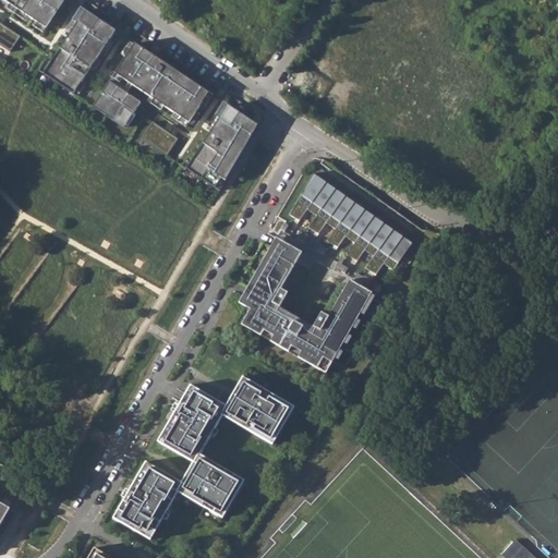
[(8,0),(48,26),(65,0),(8,0)]
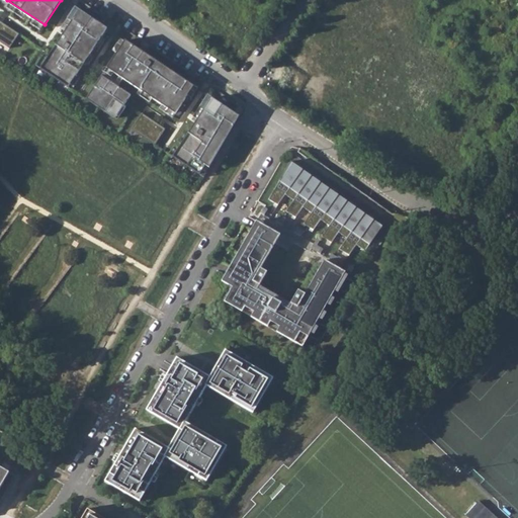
[(69,86),(109,27),(81,8),(41,67),(69,86)]
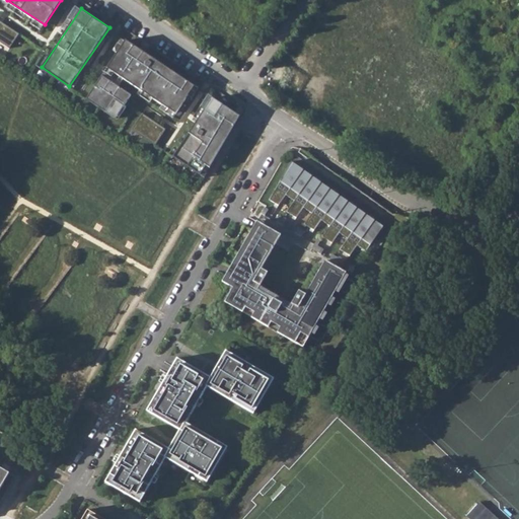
[(0,39),(11,47),(20,32),(0,17),(0,39)]
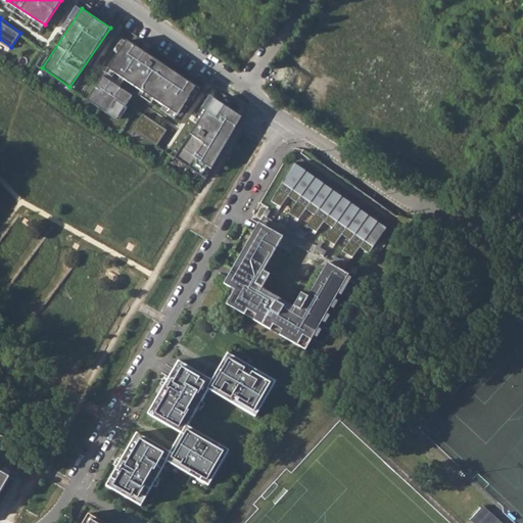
[(178,114),(196,87),(128,40),(108,67),(178,114)]
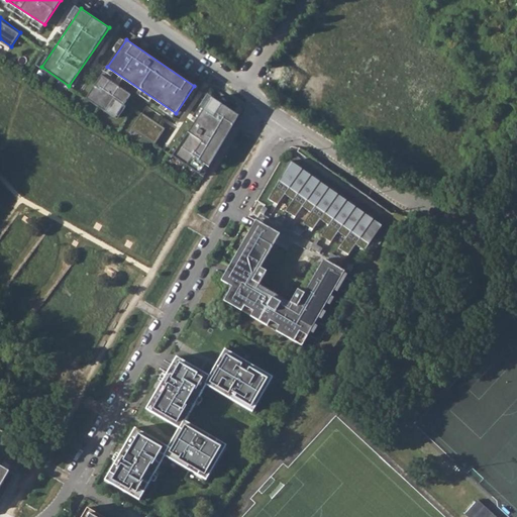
[(116,117),(131,94),(102,75),(87,98),(116,117)]
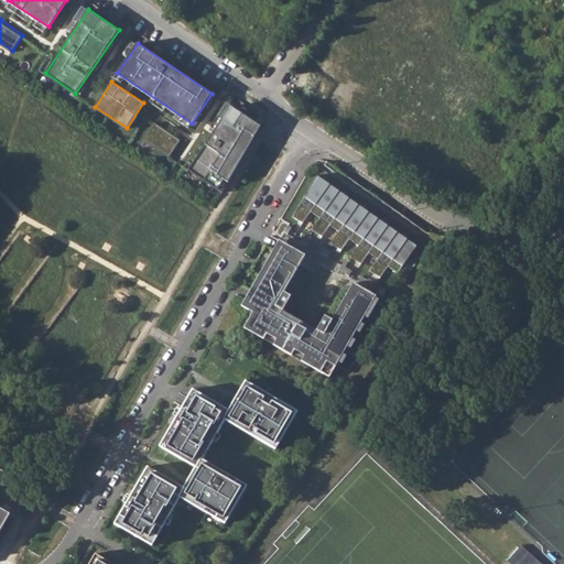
[(228,183),(260,127),(231,107),(188,170),(218,190),(224,181),(228,183)]
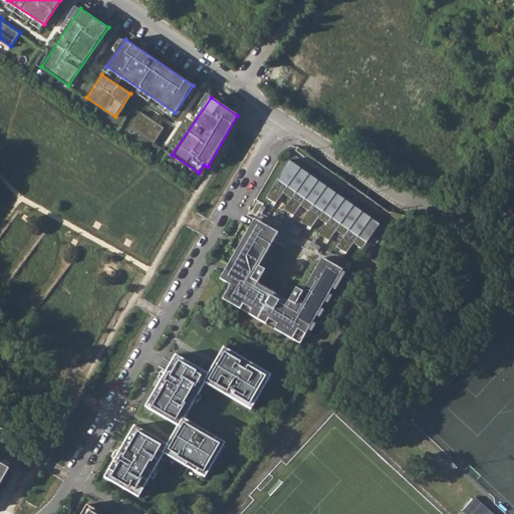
[(155,144),(165,127),(142,111),(131,127),(155,144)]
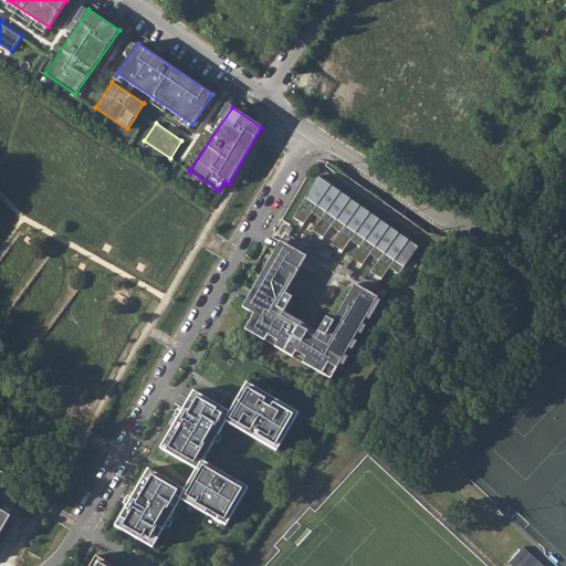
[(302,202),(293,218),(303,223),(311,212),(320,219),(322,216),(325,211),(338,191),(317,176),(305,197),(312,202),(308,207),(302,202)]
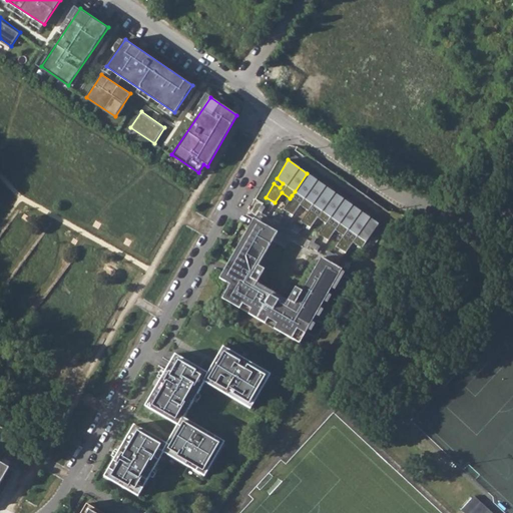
[(207,166),(203,164),(198,172),(201,175),(207,166)]
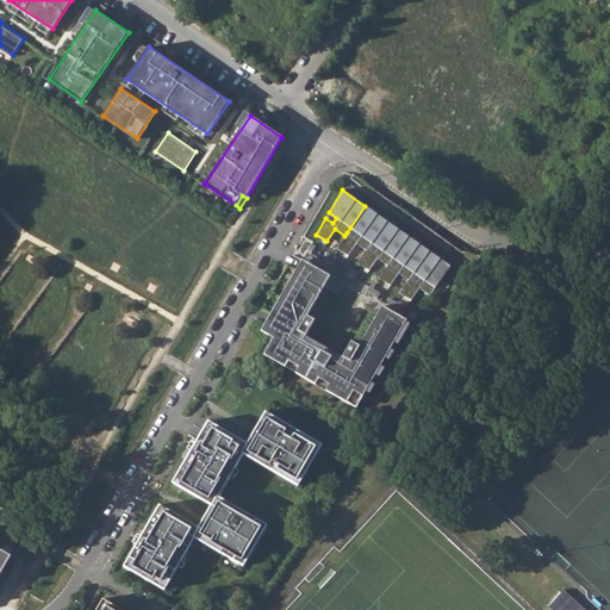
[(386,221),(365,206),(350,228),(358,234),(354,238),(347,232),(344,236),(335,249),(347,256),(355,244),(365,250),(367,248),(371,243),(386,221)]
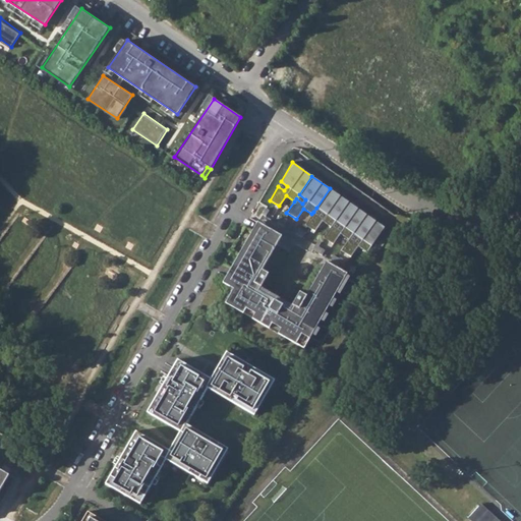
[(313,212),(311,214),(304,225),(314,231),(322,221),(330,227),(332,225),(335,221),(348,201),(330,188),(316,208),(323,212),(320,216),(313,212)]
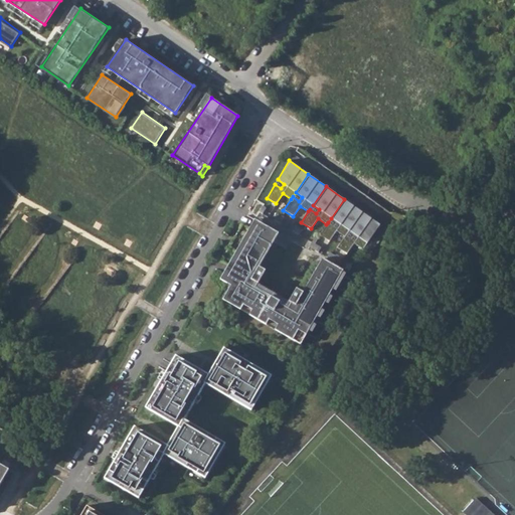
[(361,211),(344,199),(331,218),(337,222),(334,226),(328,222),(326,224),(318,235),(328,241),(335,231),(343,236),(345,234),(348,230),(361,211)]
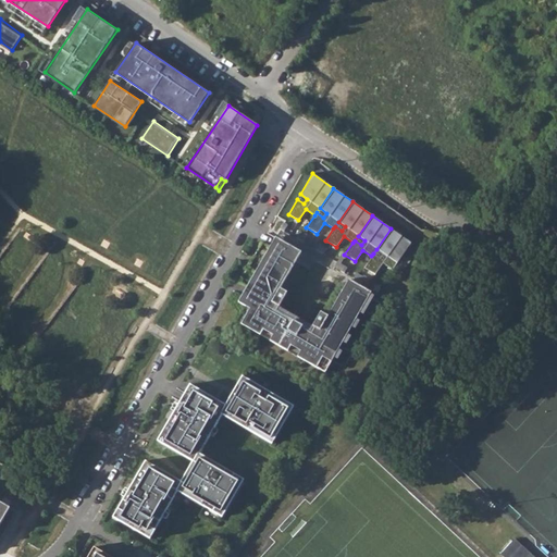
[(411,243),(391,229),(376,249),(383,254),(380,258),(373,254),(371,256),(363,268),(374,274),(383,263),(393,270),(411,243)]
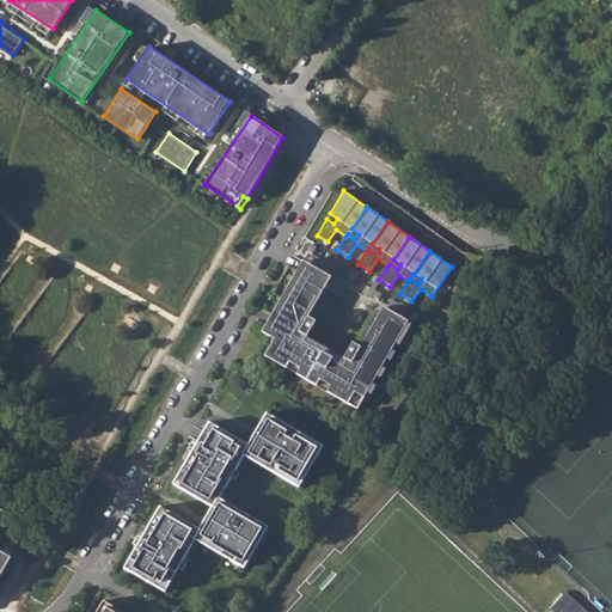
[(332,271),(341,262),(334,255),(325,264),(332,271)]
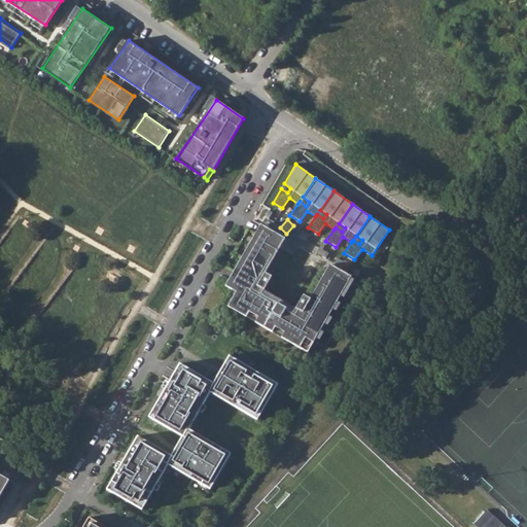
[(297,246),(259,224),(268,230),(240,276),(248,281),(240,295),(232,310),(235,305),(261,320),(258,325),(276,335),(278,329),(293,339),(290,344),(306,353),(350,277),(328,265),(309,299),(303,294),(294,309),(290,316),(258,297),(262,290),(271,276),(265,273),(279,247),(292,254),(297,246)]
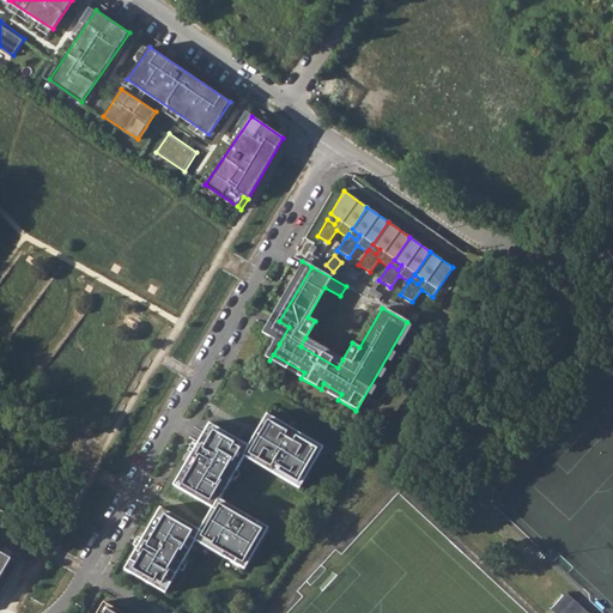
[(395,303),(386,298),(382,303),(392,309),(395,303)]
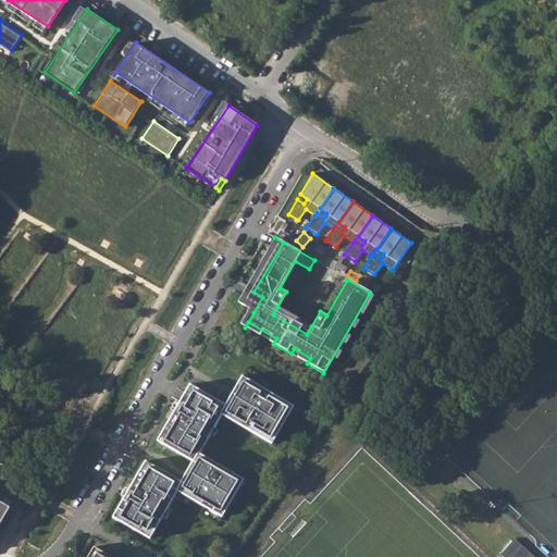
[(262,297),(254,292),(245,307),(254,312),(262,297)]
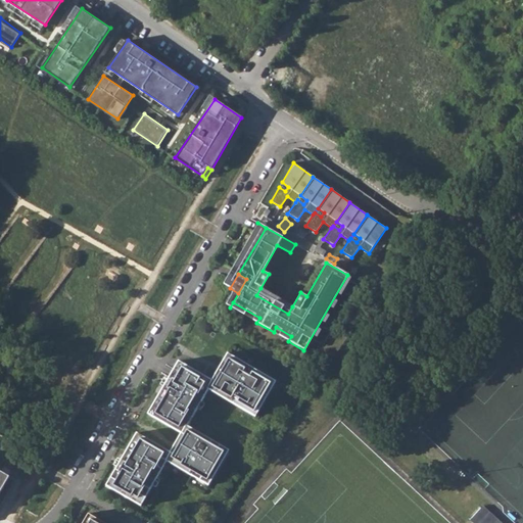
[(292,306),(260,288),(256,295),(288,314),(292,306)]
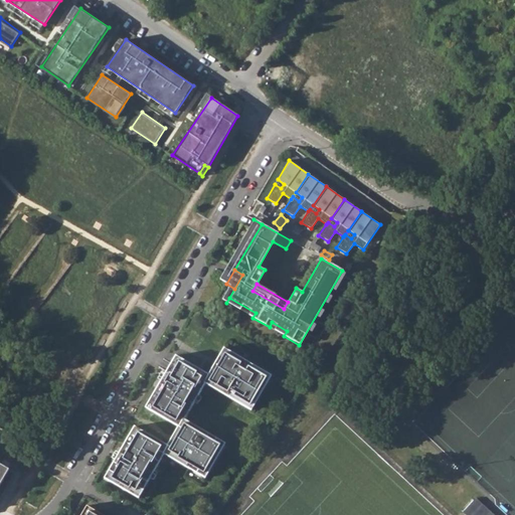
[(255,313),(229,298),(226,303),(252,318),(255,313)]
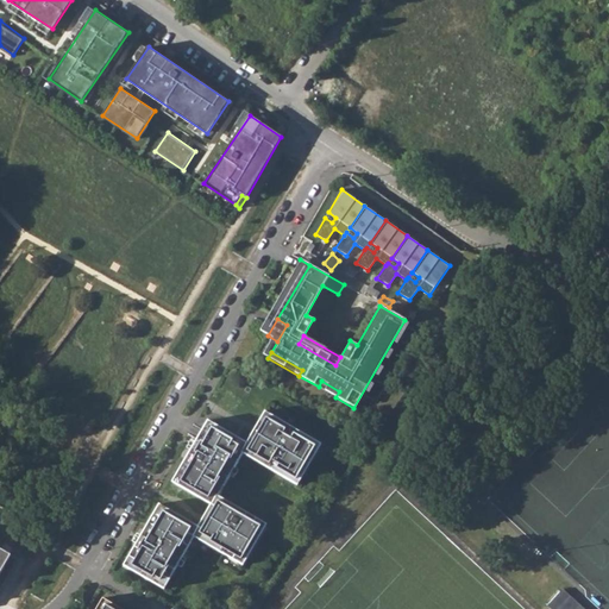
[(339,391),(321,381),(319,387),(336,397),(339,391)]
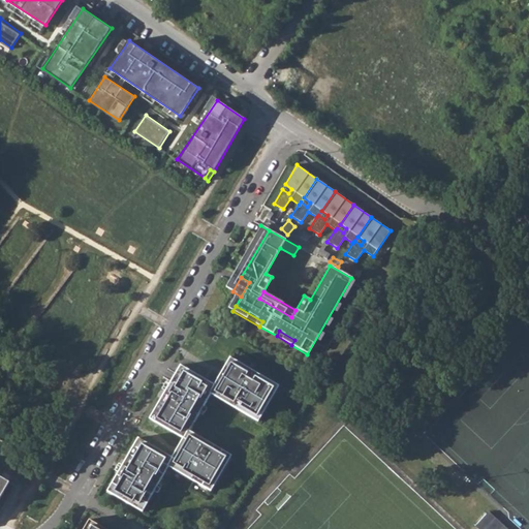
[(215,384),(179,364),(149,417),(183,437),(173,457),(137,437),(107,491),(143,511),(168,466),(213,491),(234,455),(191,431),(212,394),(259,421),(280,384),(230,356),(215,384)]
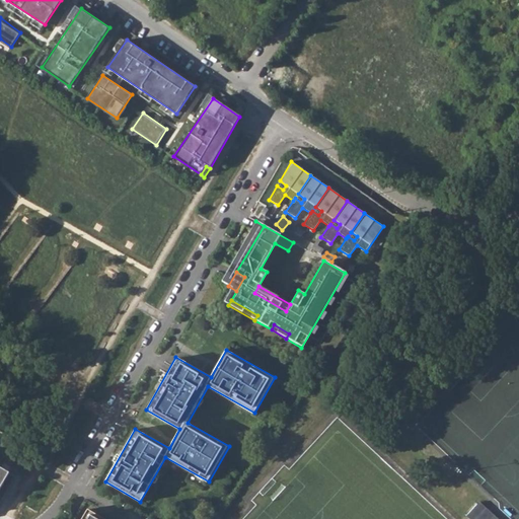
[(0,504),(16,477),(0,468),(0,504)]
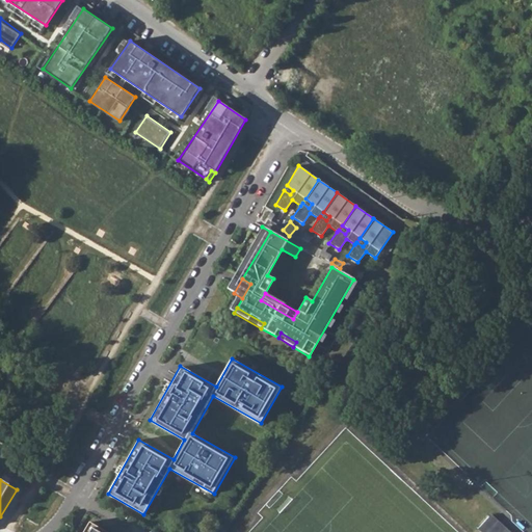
[(511,531),(493,514),(478,530),(480,531),(511,531)]
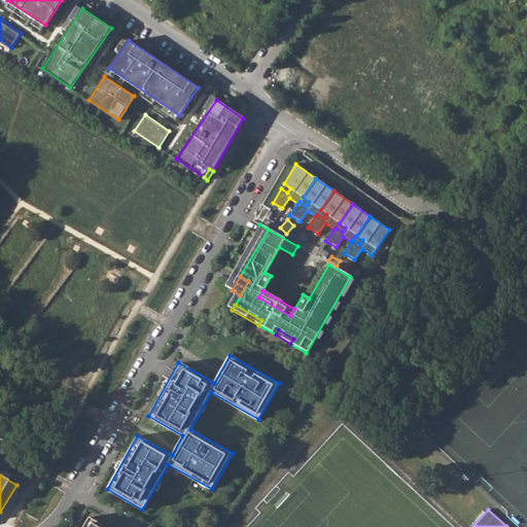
[(106,526),(90,517),(83,526),(106,526)]
